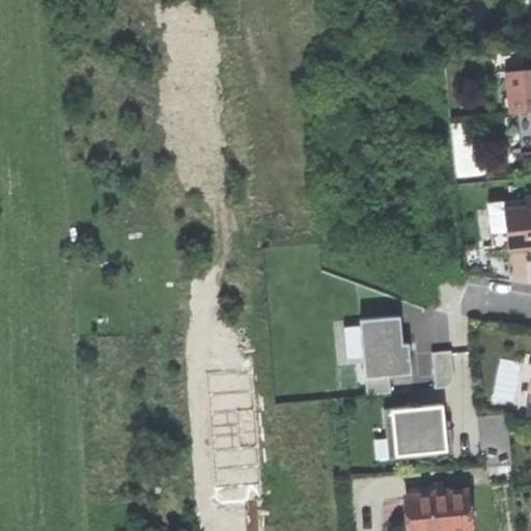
[(511,112),(516,112),(527,111),(523,70),(507,71),(511,112)]
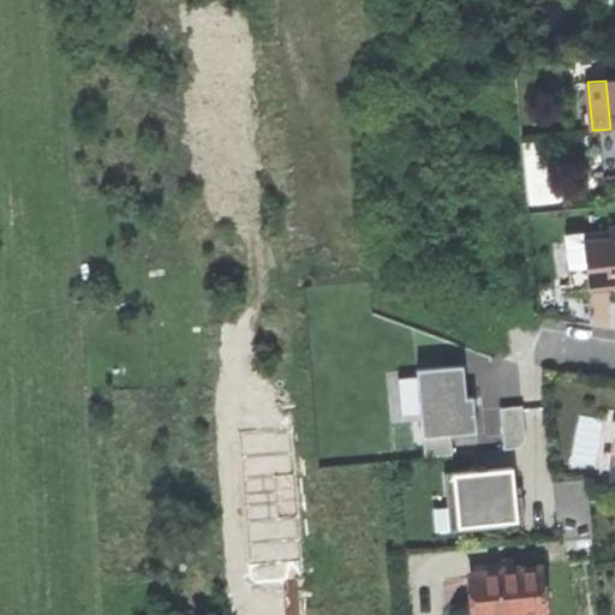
[(603,177),(614,175),(614,127),(610,129),(598,130),(603,177)]
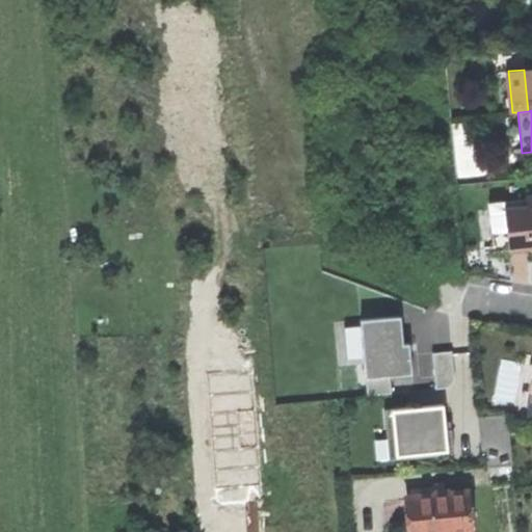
[(531,247),(531,195),(526,196),(526,200),(527,209),(505,211),(508,250),(531,247)]
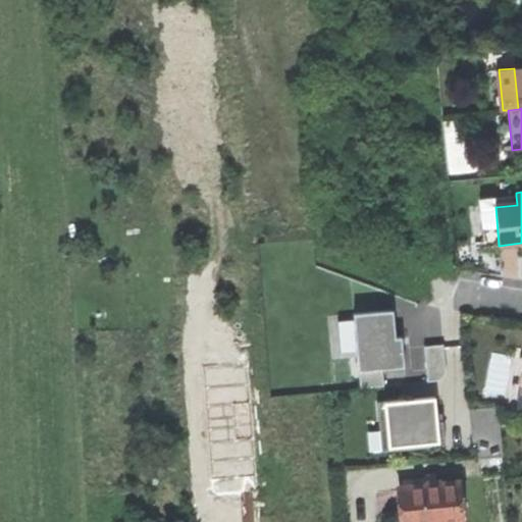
[(494,198),(496,207),(517,205),(516,196),(494,198)]
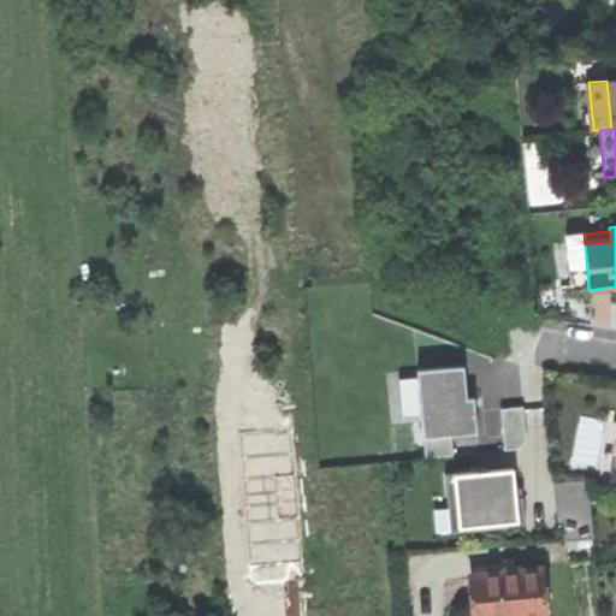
[(585,244),(584,234),(567,235),(572,291),(588,290),(585,244)]
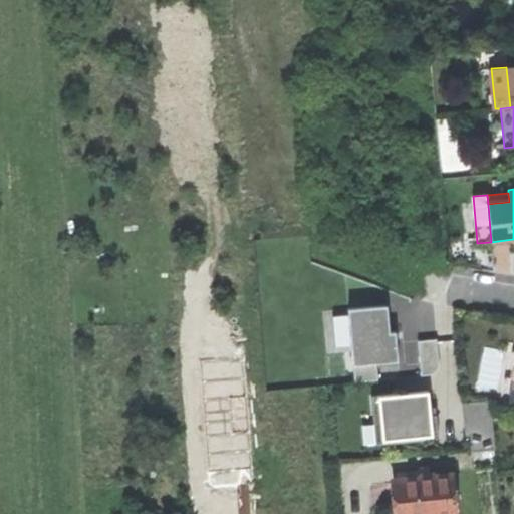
[(376,362),(398,361),(396,332),(390,332),(389,327),(388,306),(348,309),(354,381),(377,379),(376,362)]
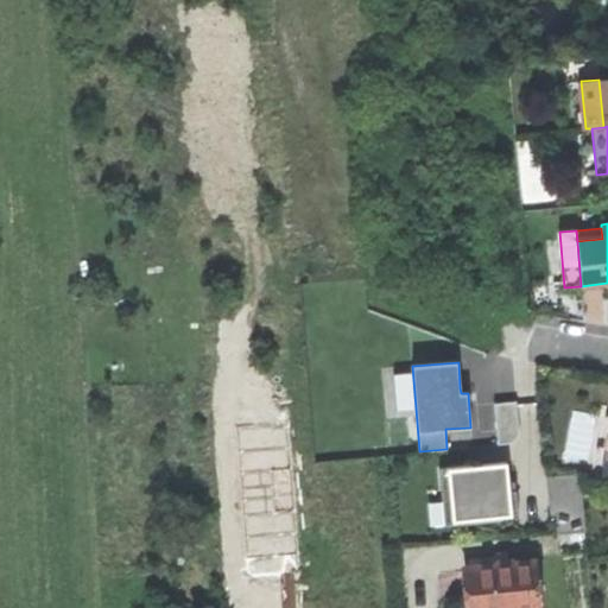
[(517,403),(494,404),(498,444),(512,443),(519,434),(517,403)]
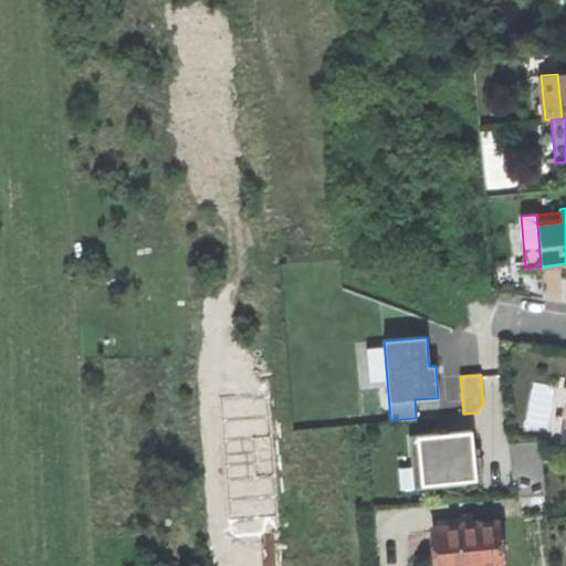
[(238,435),(240,464),(268,462),(266,449),(272,449),(271,432),(238,435)]
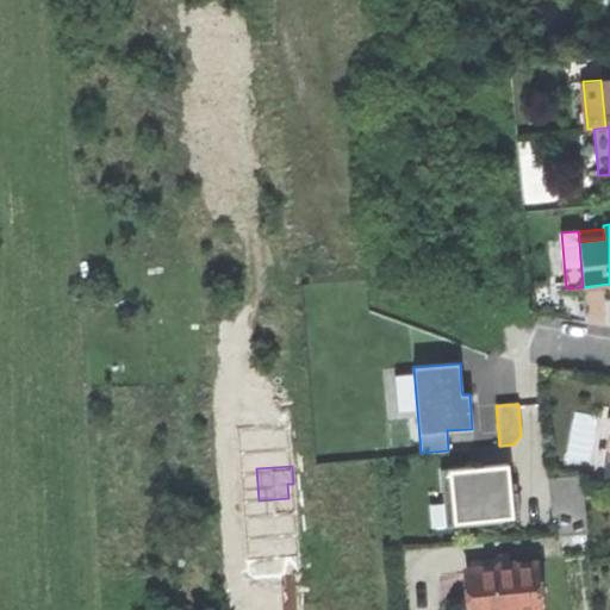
[(509,466),(450,471),(455,523),(504,518),(514,518),(510,484),(509,466)]
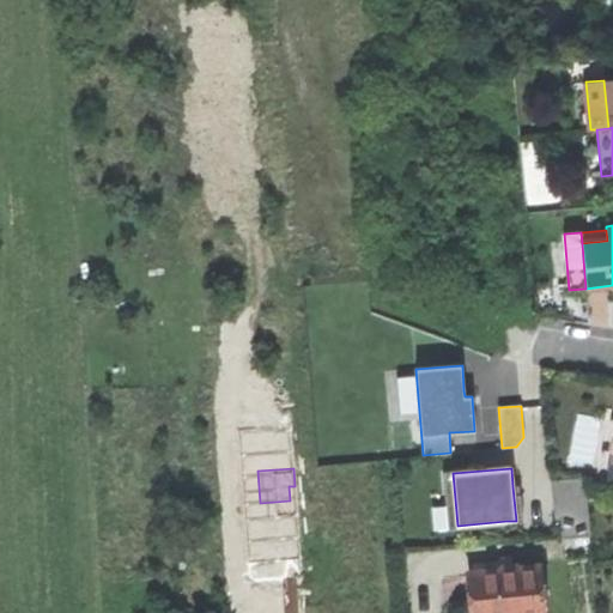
[(507,526),(507,521),(457,526),(453,473),(444,473),(447,507),(449,530),(507,526)]
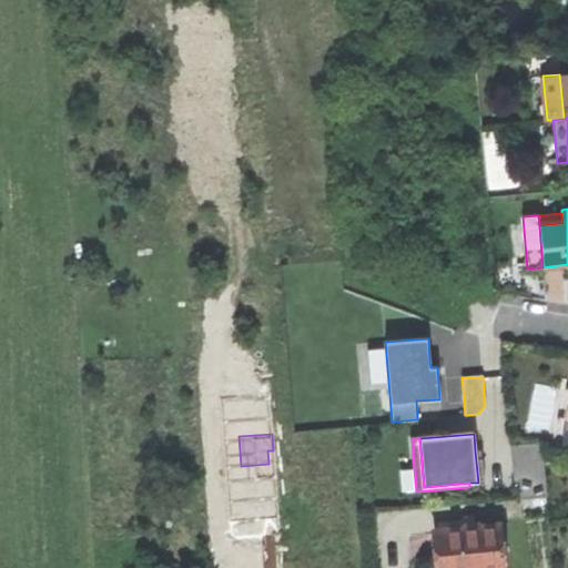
[(541,443),(510,446),(514,480),(520,480),(521,499),(546,497),(541,443)]
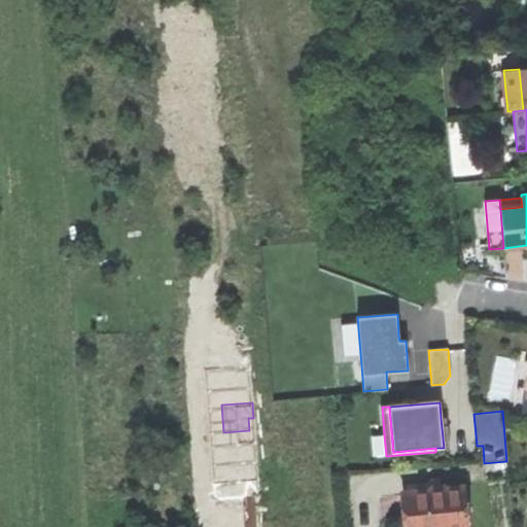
[(447,418),(441,418),(444,448),(449,447),(447,422),(447,418)]
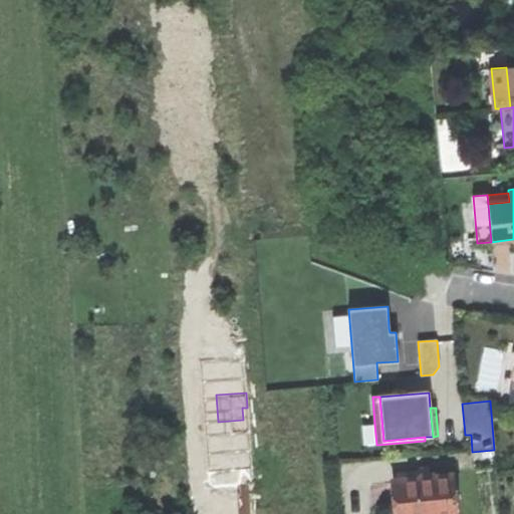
[(240,490),(247,490),(243,420),(218,422),(223,491),(240,490)]
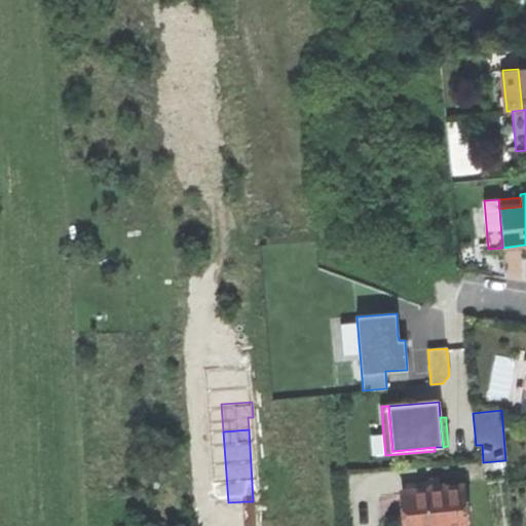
[(372,456),(385,455),(383,435),(370,436),(372,456)]
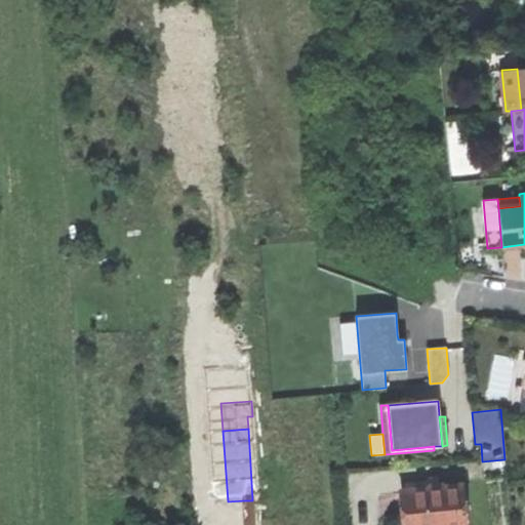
[(429,477),(430,487),(440,486),(439,476),(433,477),(429,477)]
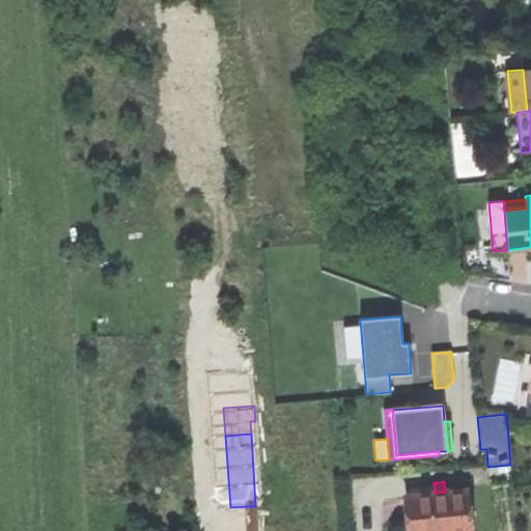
[(445,492),(435,493),(410,496),(412,530),(471,530),(468,490),(445,492)]
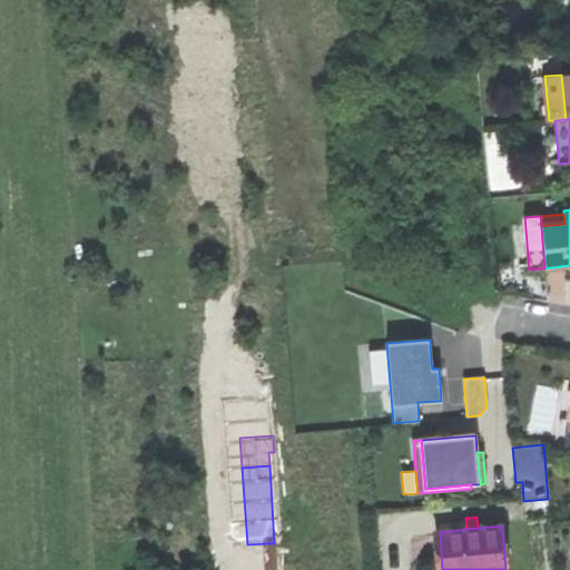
All buildings are outlined.
